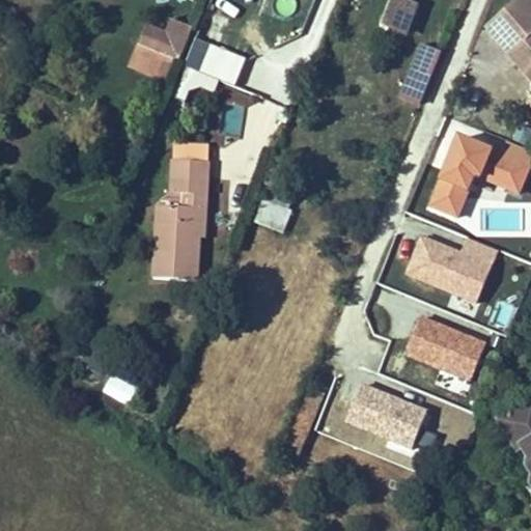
[(399,0),(392,0),(383,25),(404,33),(416,6),(399,0)]
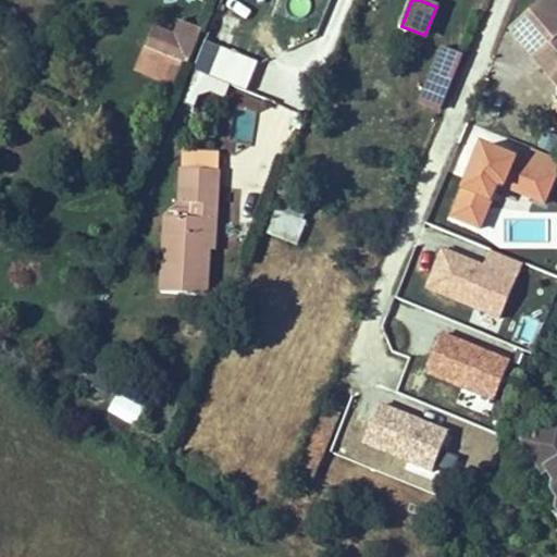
[(556,3),(554,0),(543,0),(510,28),(556,82),(556,98),(553,98),(551,115),(556,122),(556,3)]
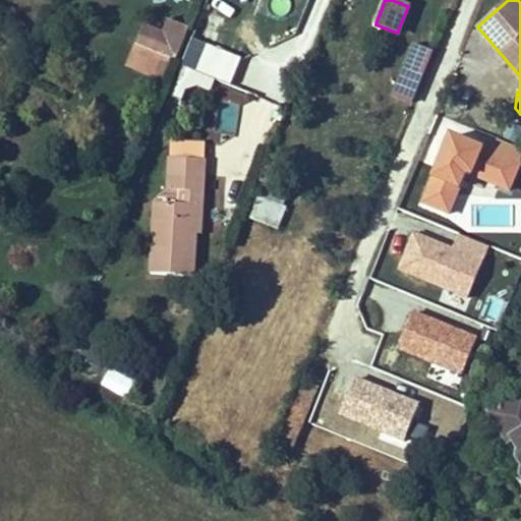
[(136,45),(175,61),(188,27),(169,19),(164,33),(145,25),(136,45)]
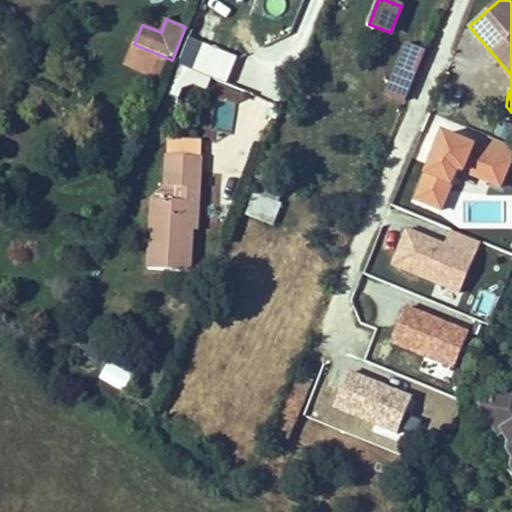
[(200,27),(186,61),(198,66),(213,32),(200,27)]
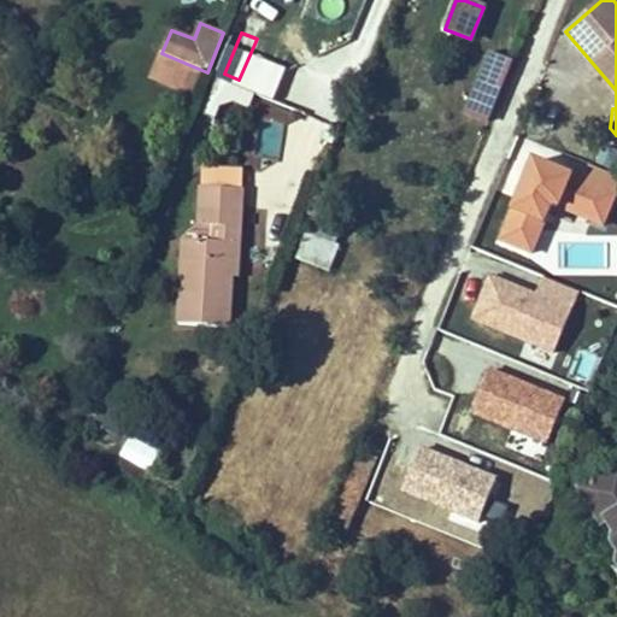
[(198,97),(207,72),(162,53),(152,77),(198,97)]
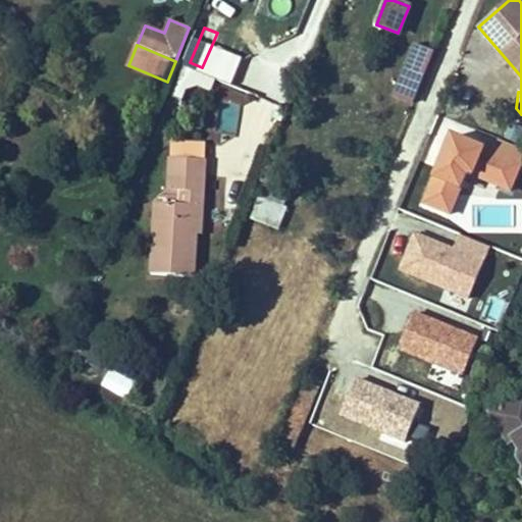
[(418,93),(434,53),(415,45),(396,95),(414,103),(418,93)]
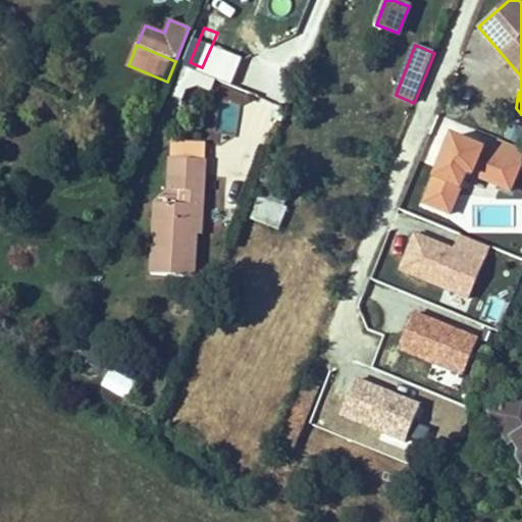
[(179,81),(211,89),(214,74),(183,67),(179,81)]
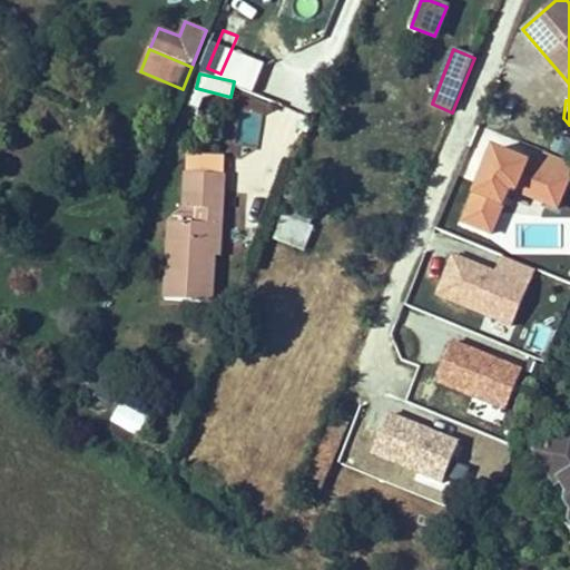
[(238,143),(261,145),(263,111),(241,110),(238,143)]
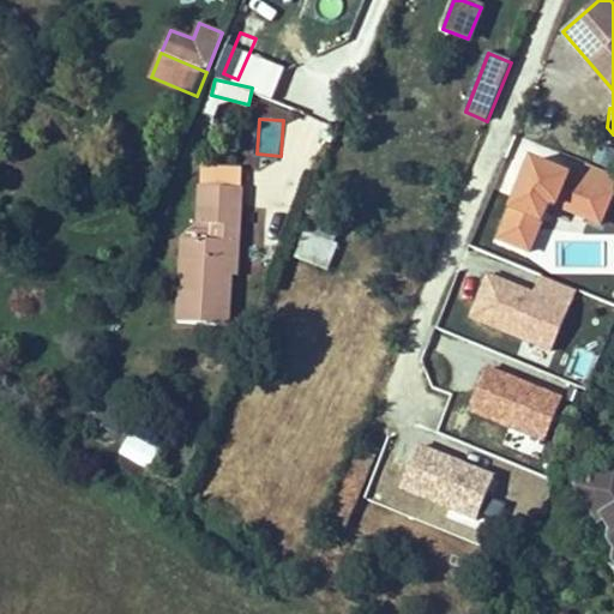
[(548,204),(605,222),(613,191),(613,170),(584,161),(581,170),(524,151),(495,239),(533,251),(548,204)]
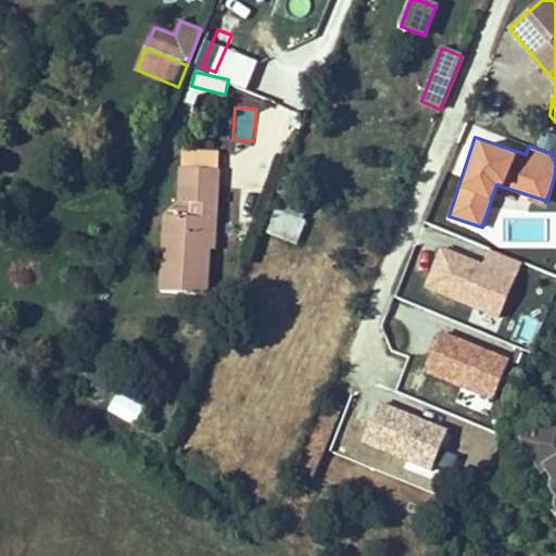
[(165,216),(161,292),(206,294),(210,249),(211,220),(216,220),(219,171),(182,168),(180,203),(165,216)]
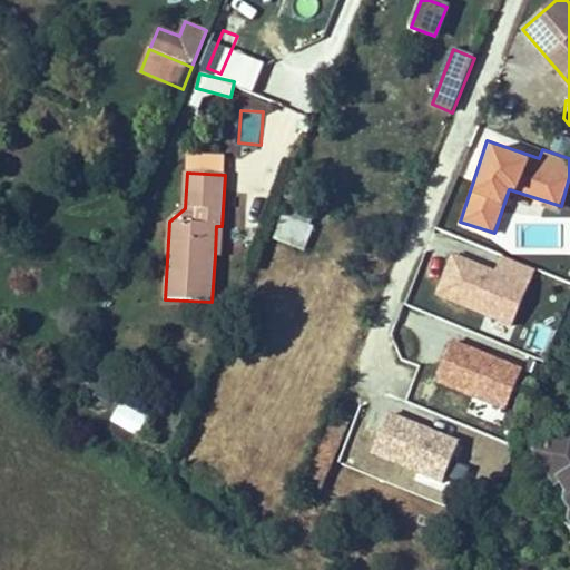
[(284,213),(274,238),(304,251),(314,226),(284,213)]
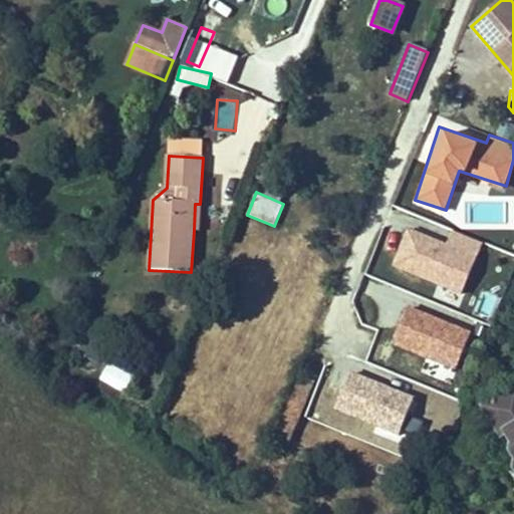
[(408,226),(393,266),(462,293),(483,241),(450,229),(446,240),(408,226)]
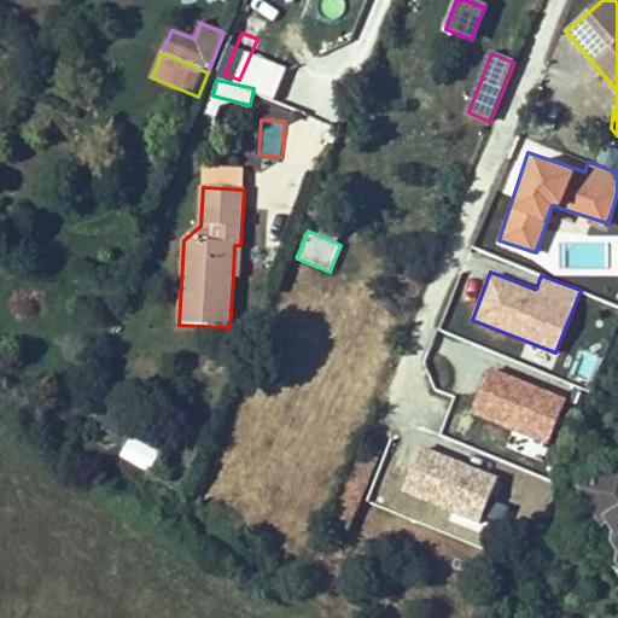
[(159,454),(132,439),(122,456),(150,471),(159,454)]
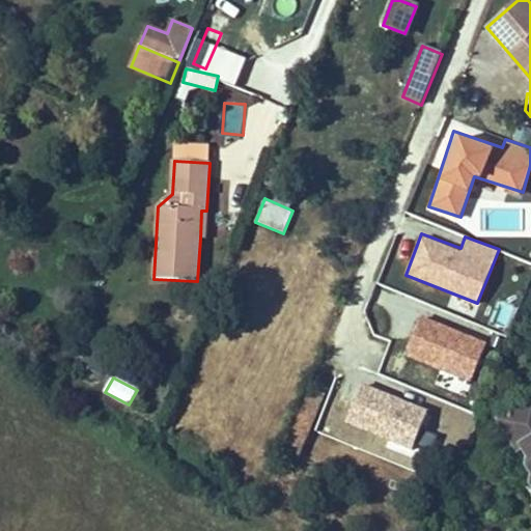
[(351,423),(416,441),(426,403),(360,386),(351,423)]
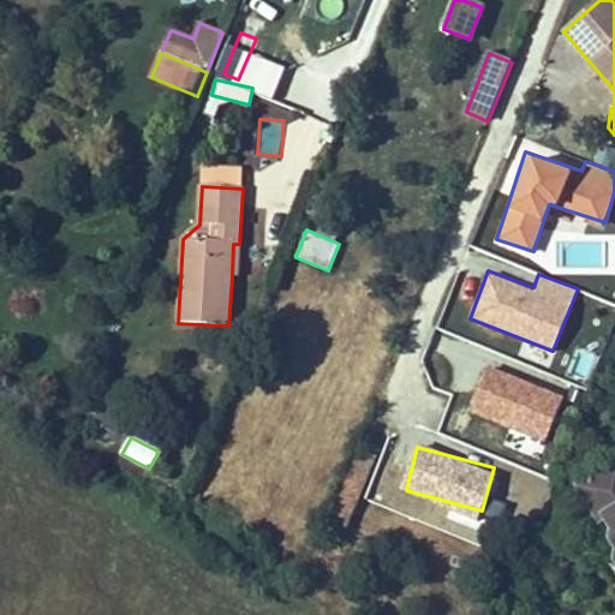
[(328,523),(345,530),(376,458),(359,451),(328,523)]
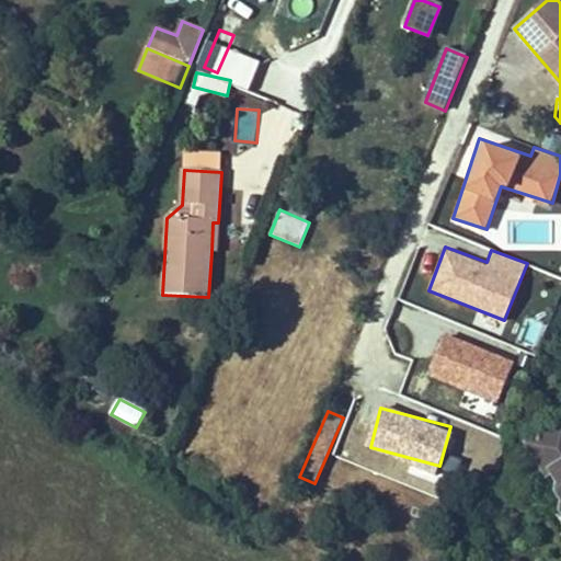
[(560,422),(527,444),(547,476),(551,472),(560,488),(560,489),(557,492),(560,497),(560,422)]
